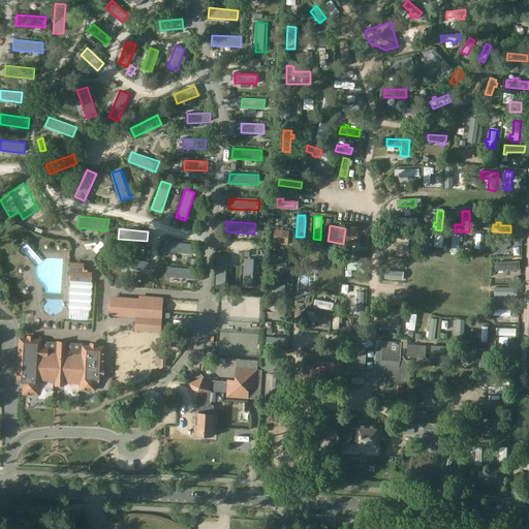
[(350,229),(349,246),(354,247),(355,236),(358,236),(359,231),(355,231),(355,230),(350,229)]
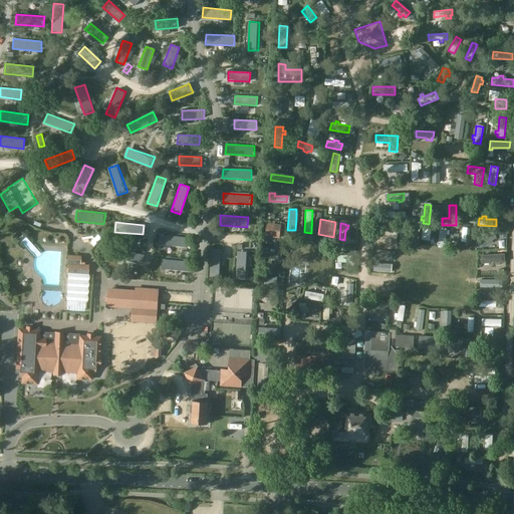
[(387,223),(386,235),(387,235),(386,236),(391,237),(391,235),(397,236),(398,224),(387,223)]
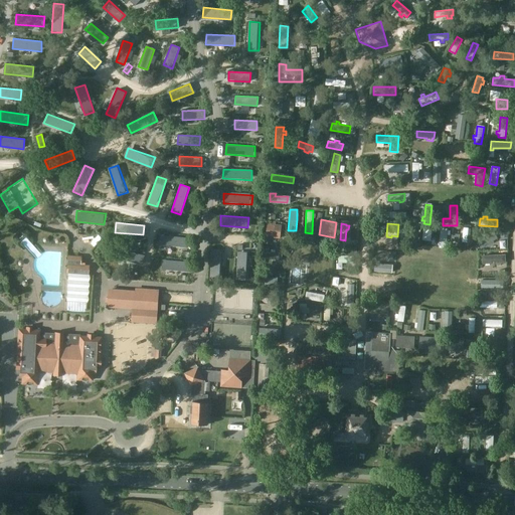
[(282,228),(275,227),(276,225),(268,224),(265,243),(271,244),(272,238),(281,239),(282,228)]
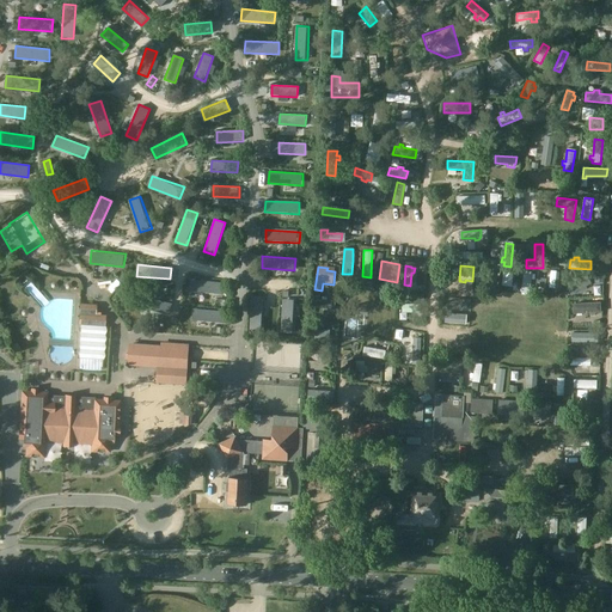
[(479,267),(479,286),(490,286),(491,267),(479,267)]
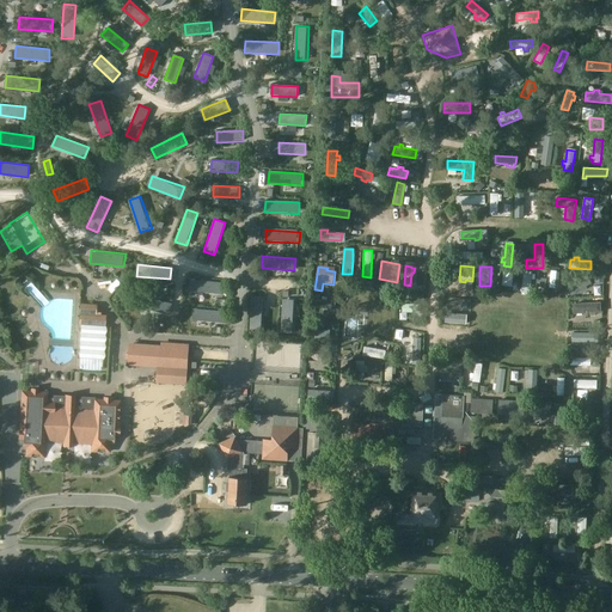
[(550,270),(549,287),(555,287),(556,279),(558,279),(558,271),(556,271),(556,270),(550,270)]
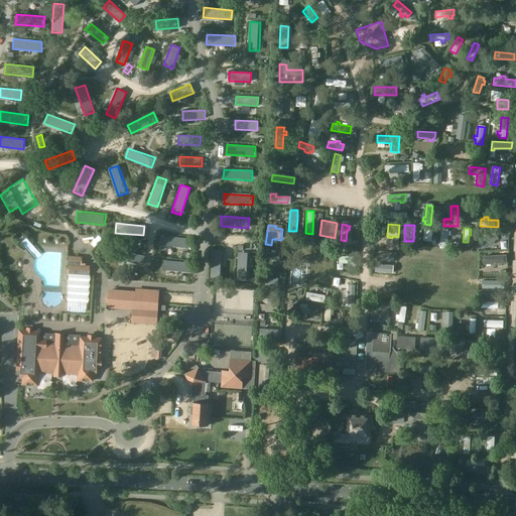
[(442,229),(440,245),(445,246),(447,235),(449,235),(450,231),(447,230),(447,229),(442,229)]
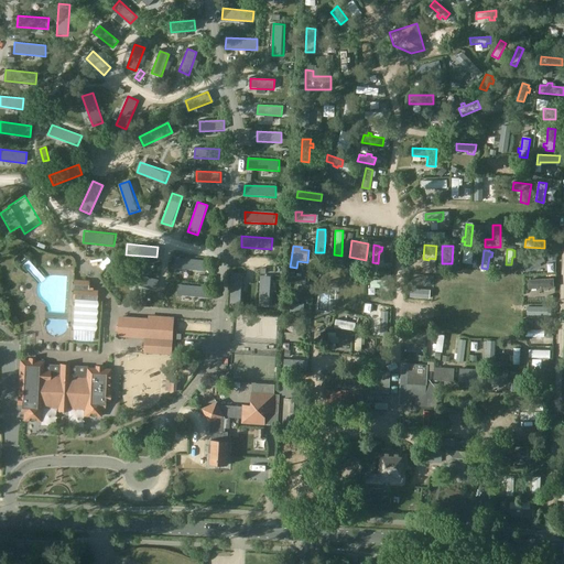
[(527,271),(545,261),(540,251),(522,261),(527,271)]
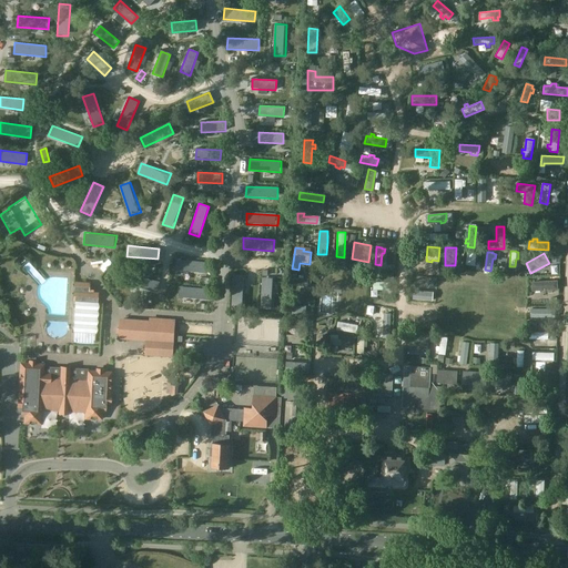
[(209,263),(176,260),(175,270),(208,274),(209,263)]
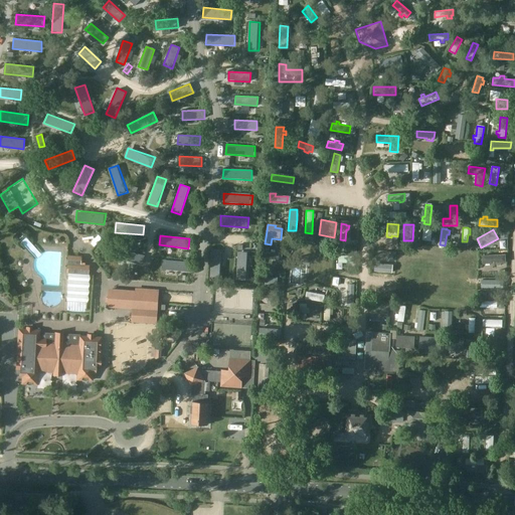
[(145,253),(117,248),(115,259),(143,264),(145,253)]
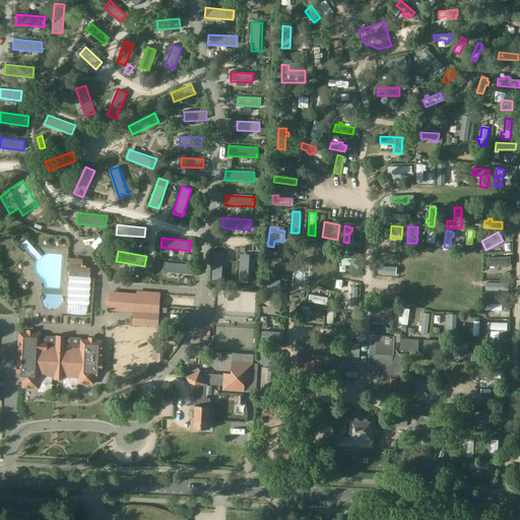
[(221,281),(223,252),(213,252),(211,280),(221,281)]
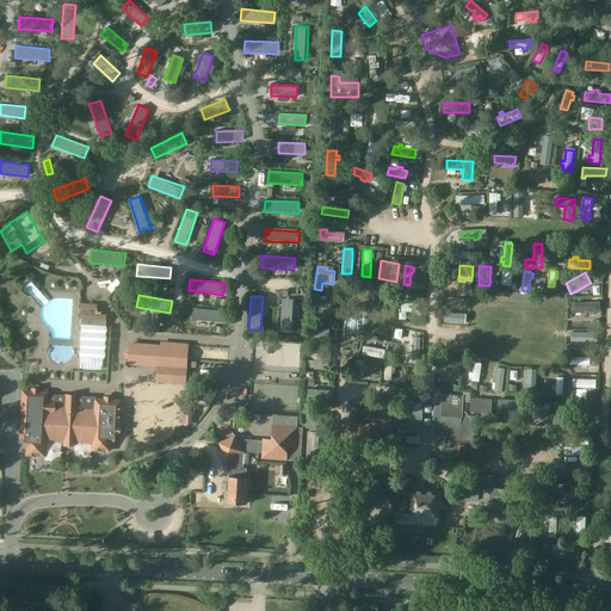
[(294,298),(282,297),(279,332),(291,332),(294,298)]
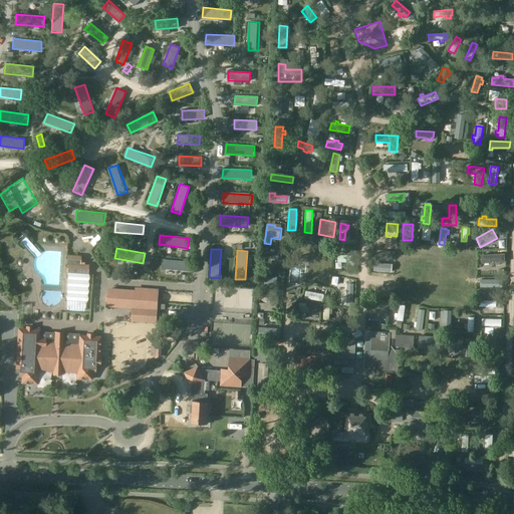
[(263,251),(262,257),(281,259),(282,253),(263,251)]
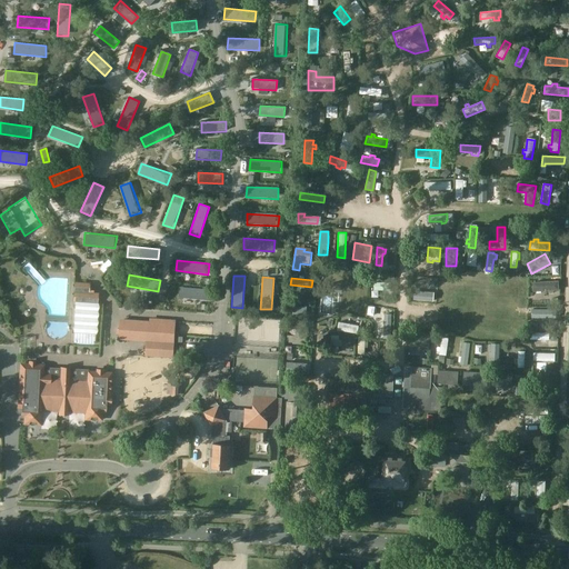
[(89,292),(89,283),(73,282),(72,301),(75,301),(73,332),(73,342),(95,343),(96,333),(98,303),(97,303),(98,293),(89,292)]
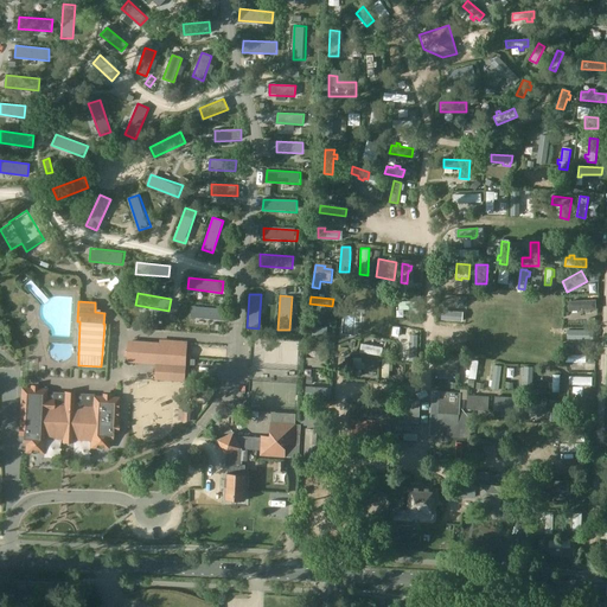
[(225,308),(192,305),(191,317),(224,320),(225,308)]
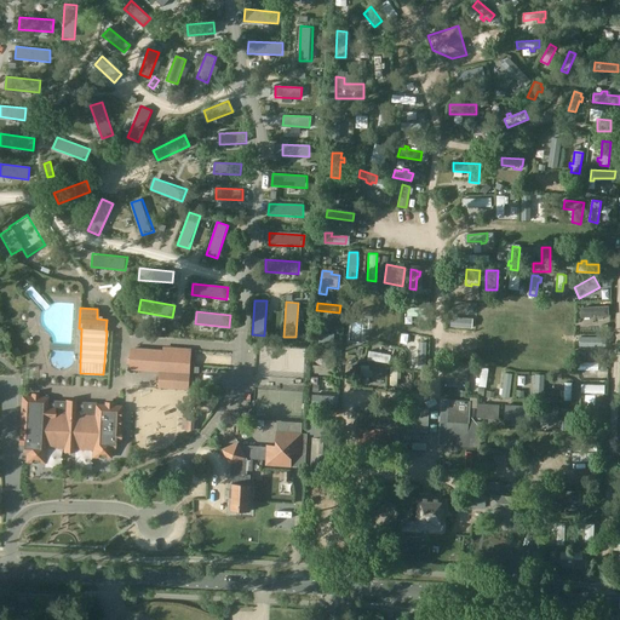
[(451,317),(451,325),(468,325),(469,317),(464,317),(464,315),(459,315),(459,317),(451,317)]
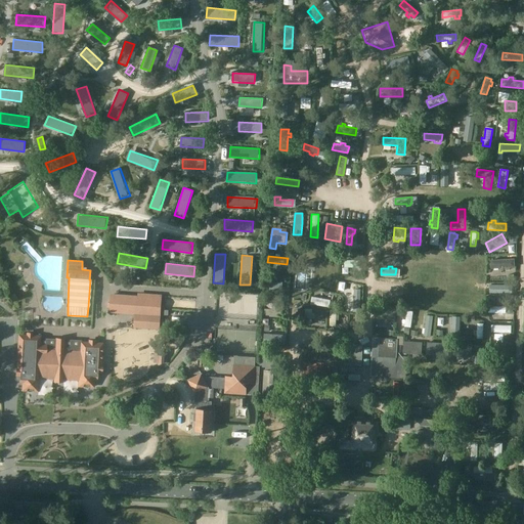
[(493,271),(493,276),(503,276),(503,279),(507,279),(508,277),(511,277),(511,271),(493,271)]
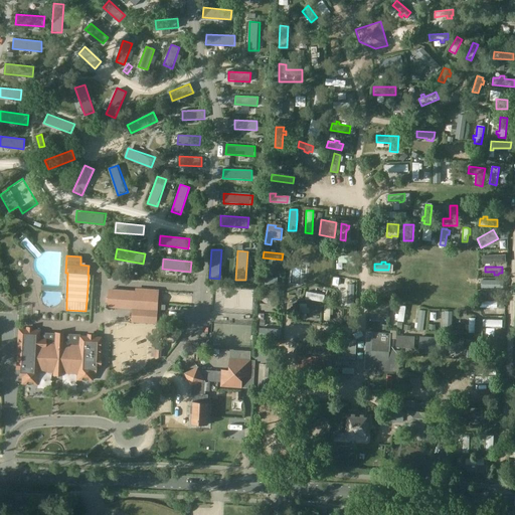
[(277,278),(262,278),(262,287),(277,287),(277,278)]
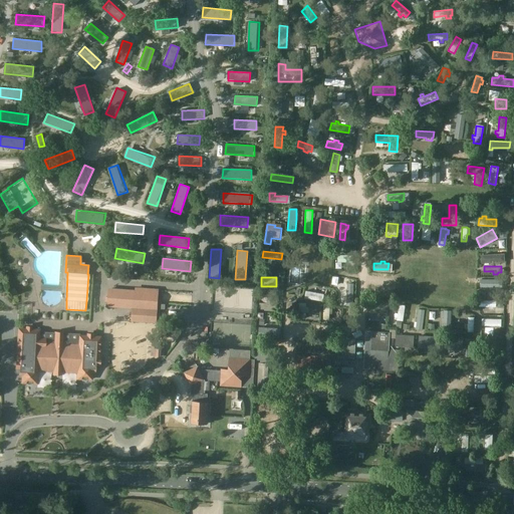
[(484,284),(484,290),(494,290),(494,292),(498,293),(498,290),(501,290),(502,284),(484,284)]
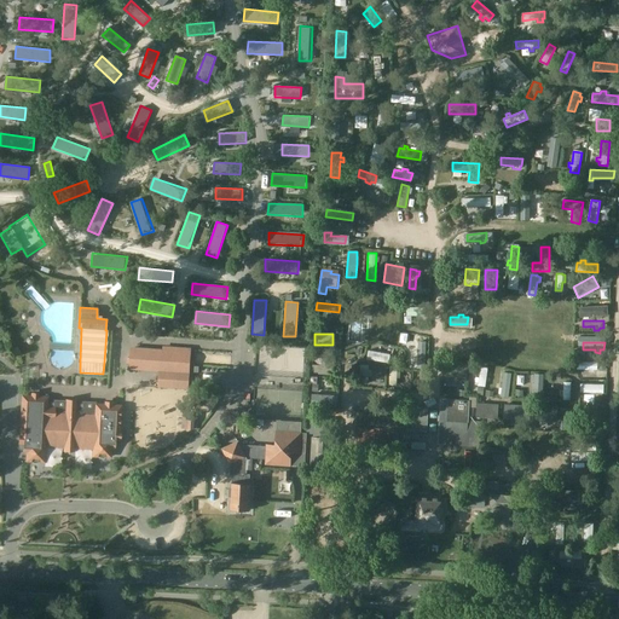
[(160,387),(186,388),(190,350),(179,350),(179,352),(132,348),(132,358),(126,358),(126,363),(132,364),(131,369),(160,370),(160,387)]
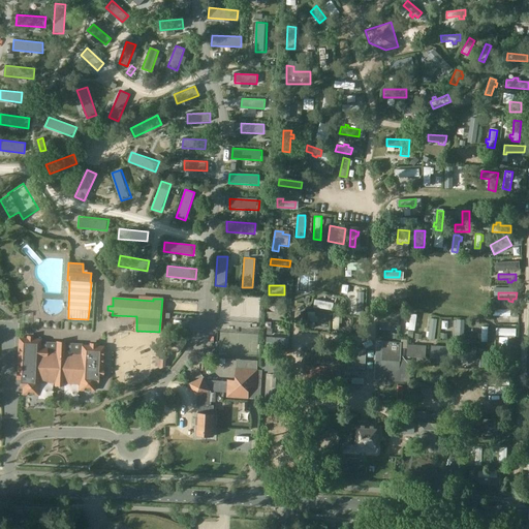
[(174,298),(173,311),(185,312),(186,299),(174,298)]
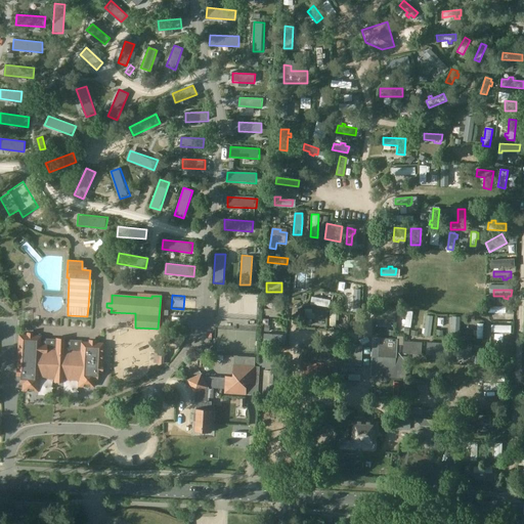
[(315,298),(314,304),(331,307),(332,301),(322,300),(322,297),(318,296),(317,299),(315,298)]
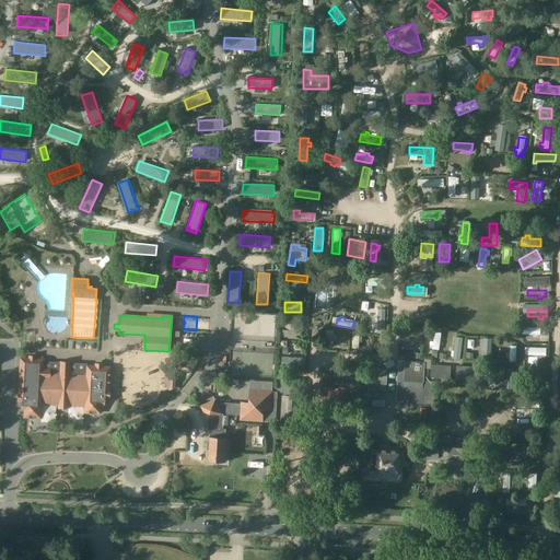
[(291,323),(291,338),(300,338),(300,323),(291,323)]
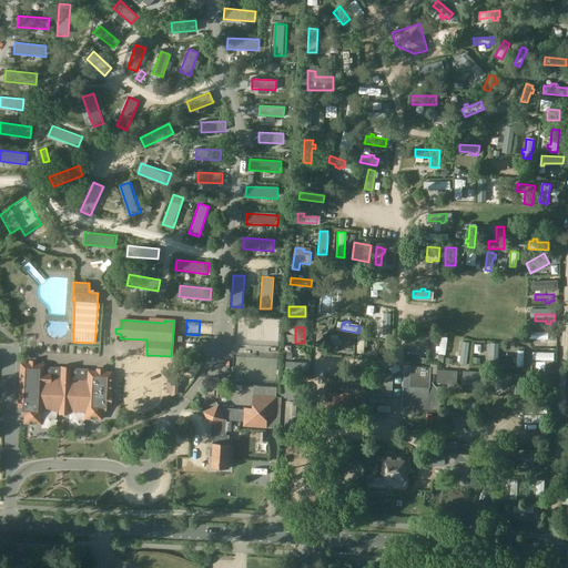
[(408,332),(407,344),(428,346),(429,333),(408,332)]
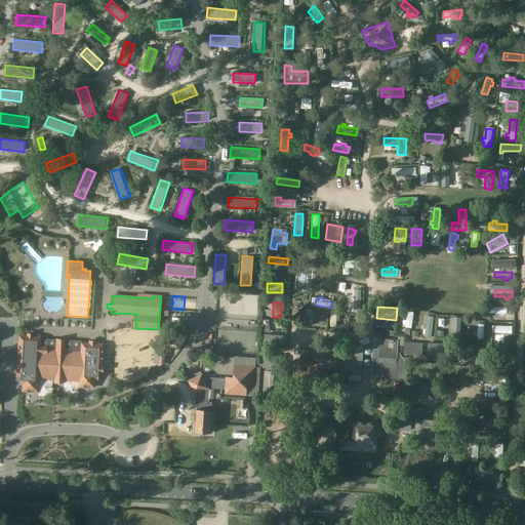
[(489,308),(489,314),(499,314),(499,316),(505,316),(505,314),(506,314),(506,308),(489,308)]
